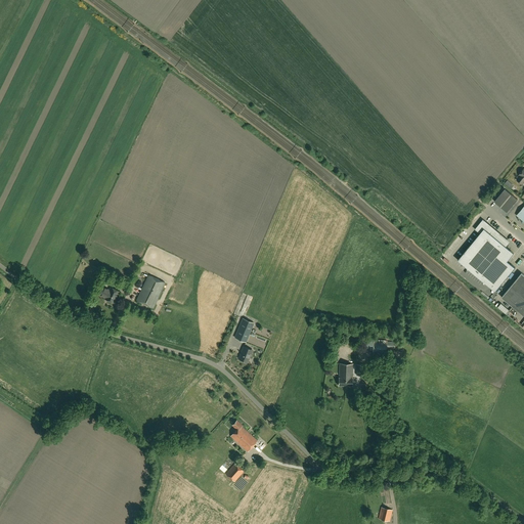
[(505,188),(494,202),(507,212),(518,200),(505,188)]
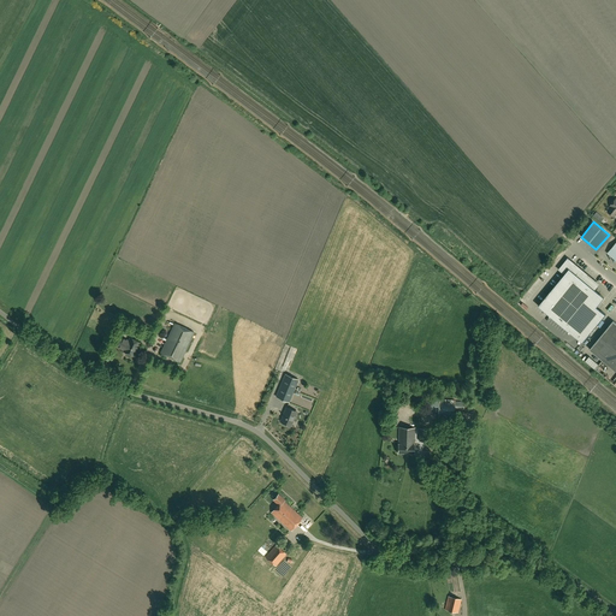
[(564,273),(538,306),(582,343),(605,315),(597,307),(604,297),(582,279),(584,278),(585,280),(587,278),(585,276),(586,274),(568,260),(561,270),(564,273)]
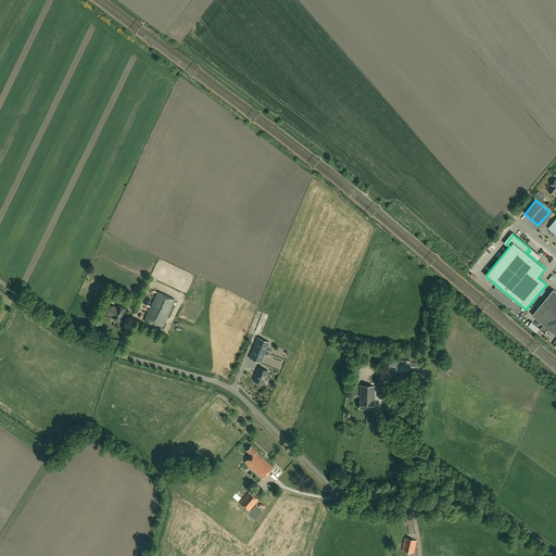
[(532,315),(544,326),(555,311),(555,291),(554,290),(532,315)]
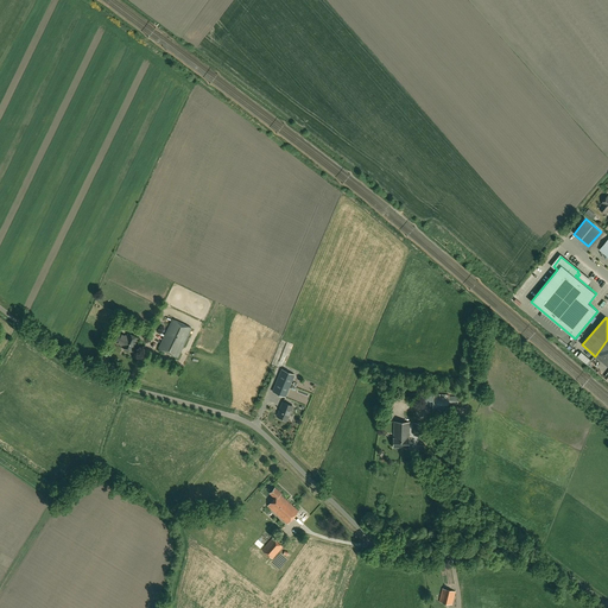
[(191,328),(172,320),(159,348),(178,358),(191,328)]
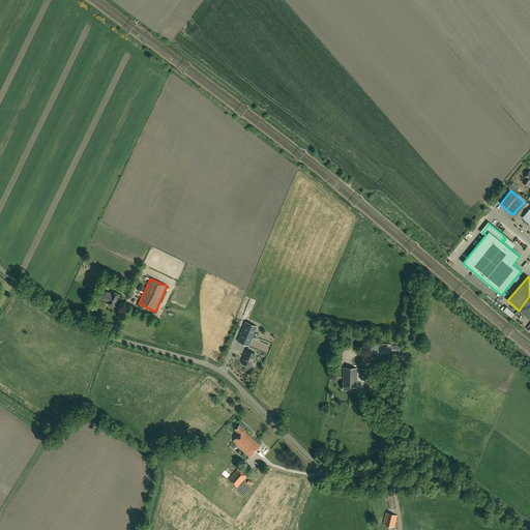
[(107,302),(108,302),(115,306),(120,295),(112,291),(111,293),(102,290),(98,297),(107,301),(107,302)]
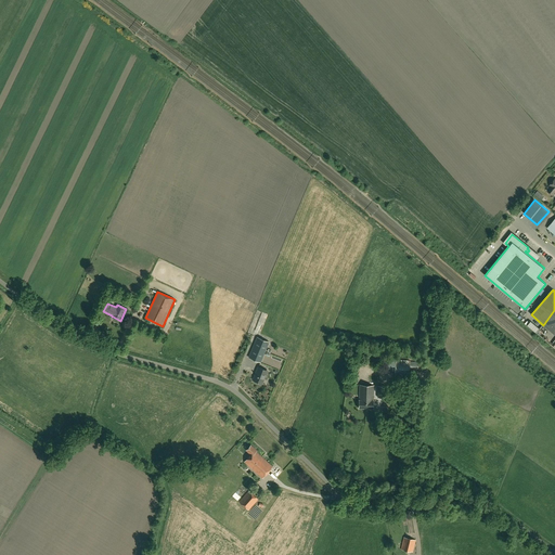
[(554,310),(543,325),(554,335),(554,334),(554,310)]
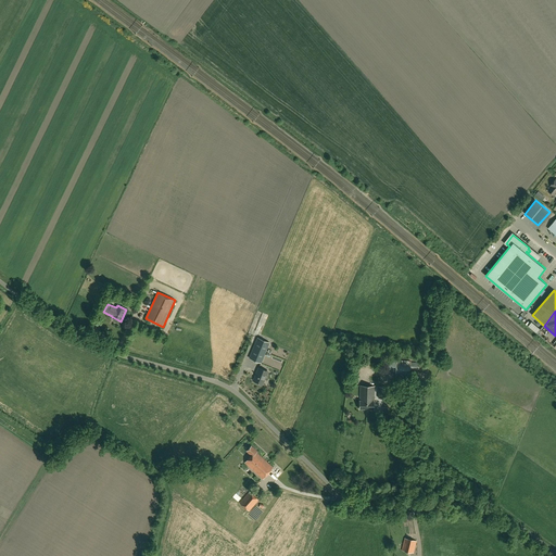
[(262,363),(269,343),(269,342),(257,338),(249,358),(262,363)]
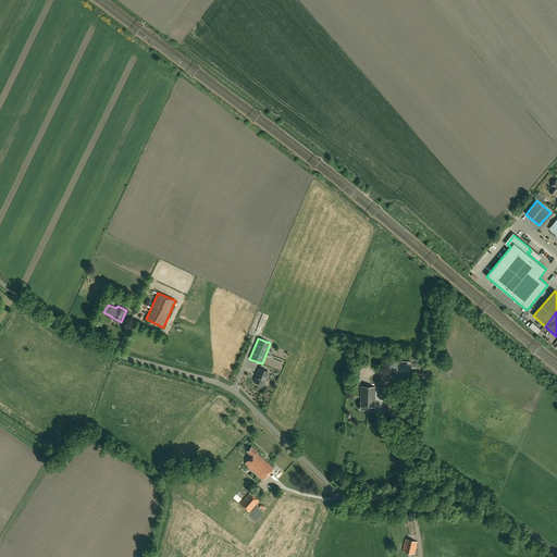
[(410,375),(410,373),(418,373),(419,370),(424,370),(424,363),(419,363),(411,362),(411,361),(386,360),(385,371),(396,372),(396,374),(410,375)]
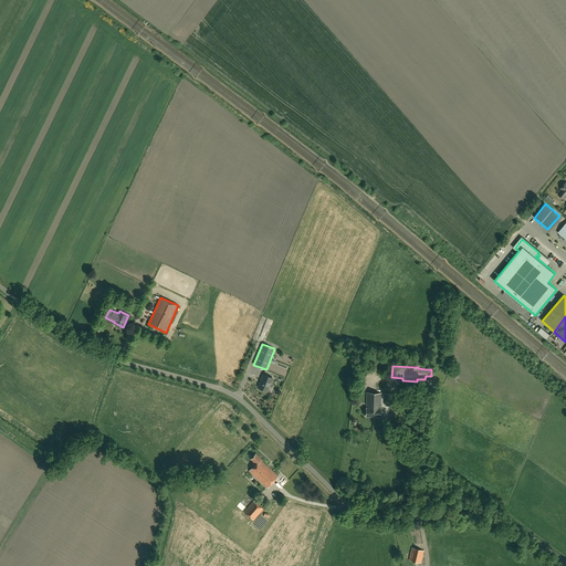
[(268,391),(273,378),(263,375),(258,387),(268,391)]
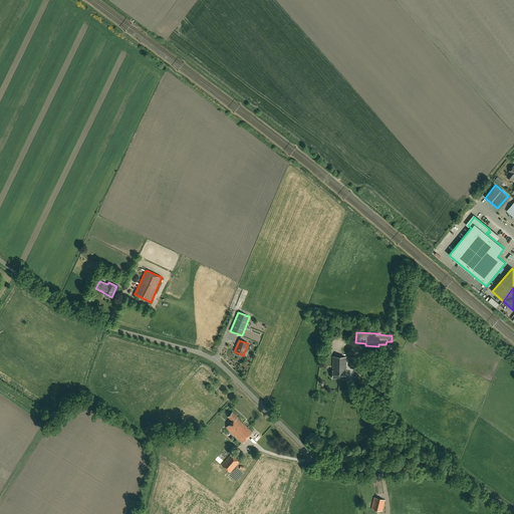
[(339,358),(339,356),(333,356),(332,377),(339,377),(339,372),(339,371),(338,371),(338,369),(339,369),(339,365),(338,365),(338,362),(340,362),(340,358),(339,358)]
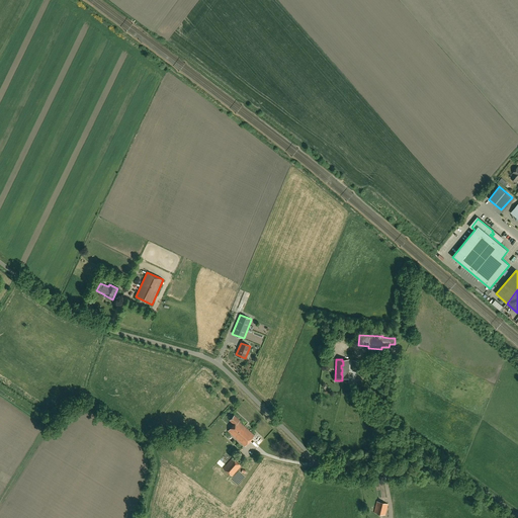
[(239,421),(240,420),(234,415),(230,420),(235,425),(229,431),(244,445),(254,435),(239,421)]
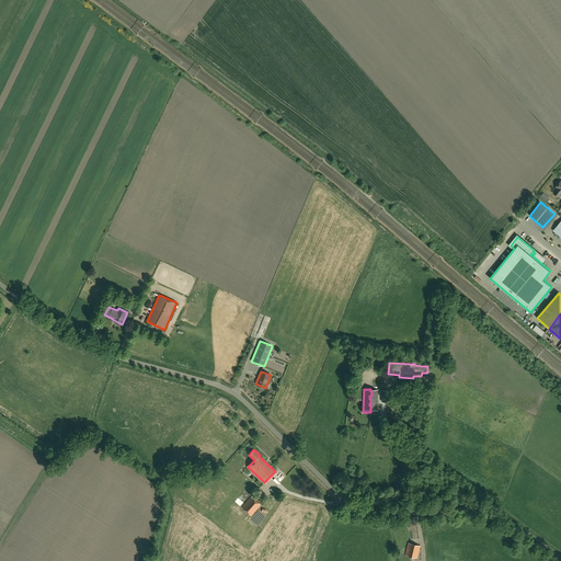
[(261,504),(251,495),(241,507),(251,516),(261,504)]
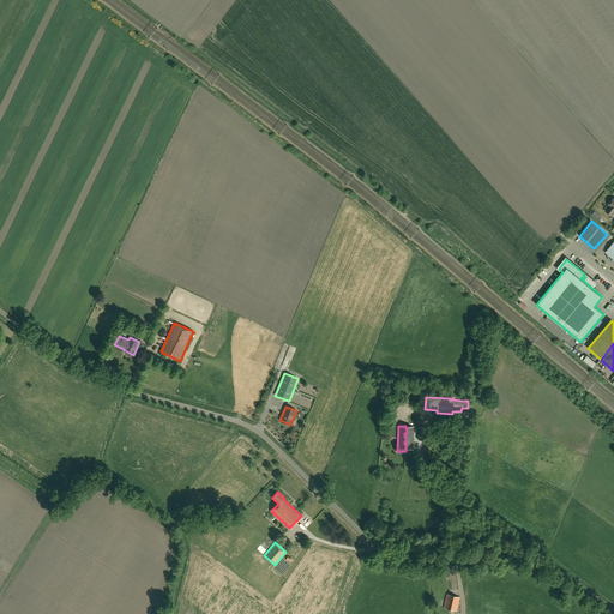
[(457,611),(461,597),(446,594),(444,607),(457,611)]
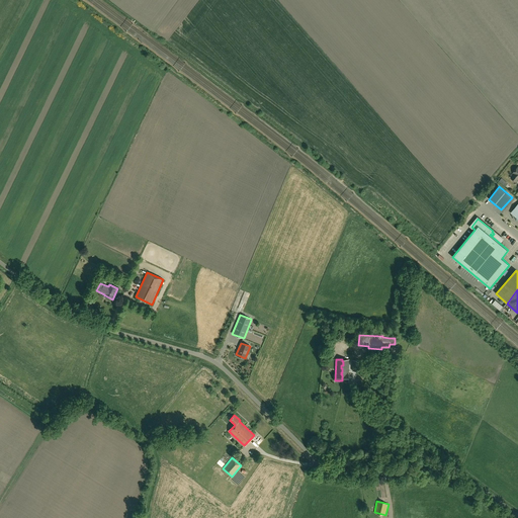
All buildings are outlined.
